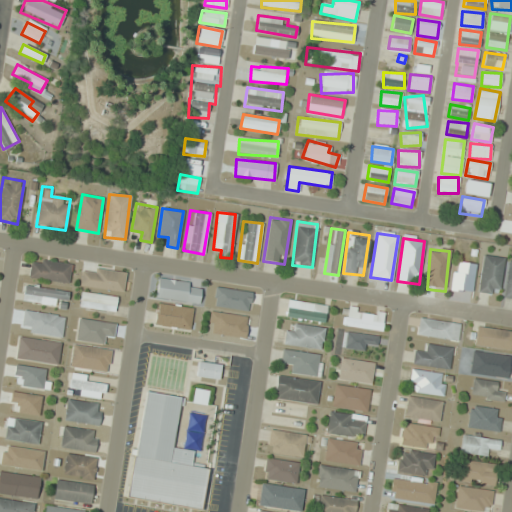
[(504,258),(483,254),(476,292),(498,296),(504,258)]
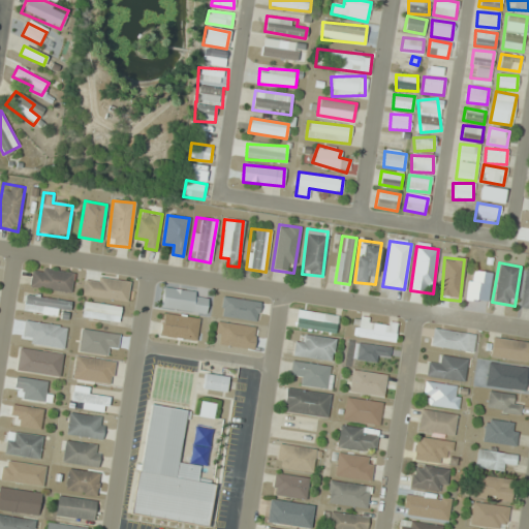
[(74,272),(32,269),(30,288),(72,290),(74,272)]
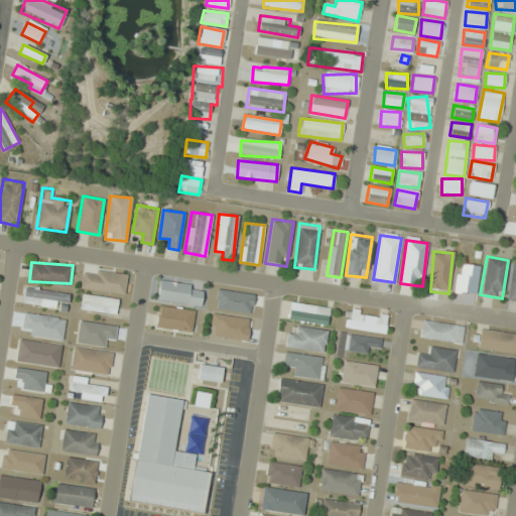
[(456,291),(475,294),(479,266),(460,263),(456,291)]
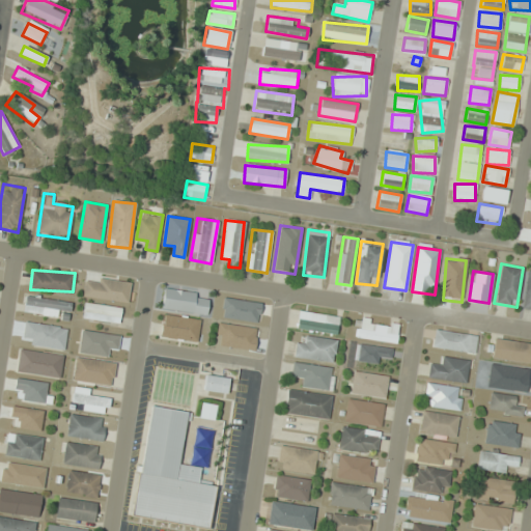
[(128,304),(131,283),(86,276),(82,296),(128,304)]
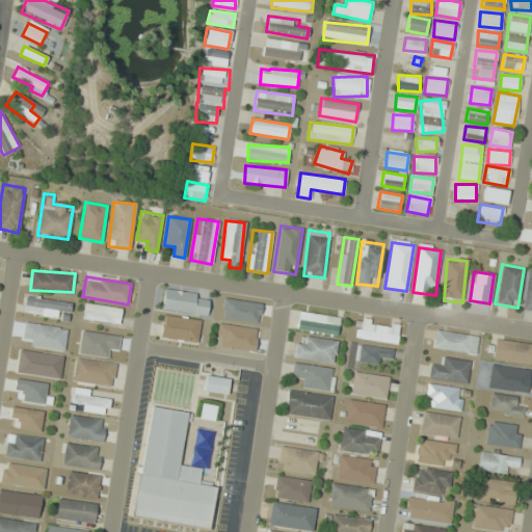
[(209,295),(164,290),(161,311),(207,316),(209,295)]
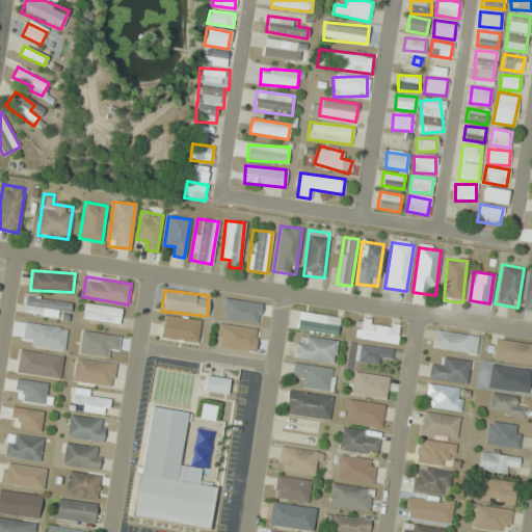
[(23,314),(68,319),(71,301),(25,295),(23,314)]
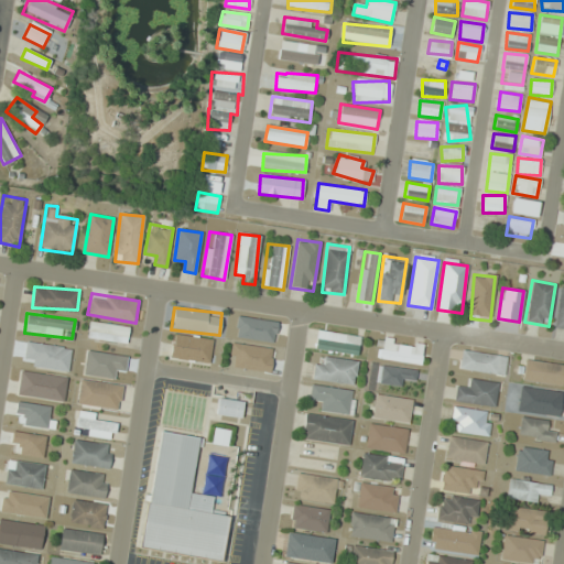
[(88,340),(127,343),(128,325),(89,323),(88,340)]
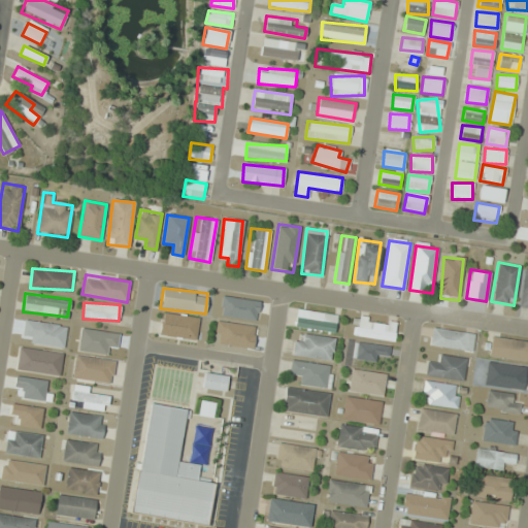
[(261,304),(230,304),(230,316),(261,316),(261,304)]
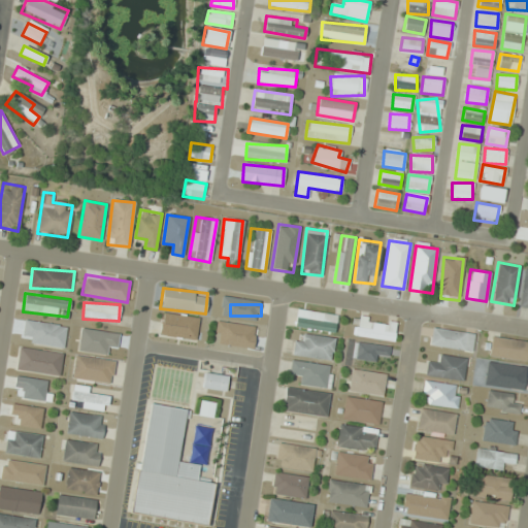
[(335,332),(337,315),(296,310),(294,328),(335,332)]
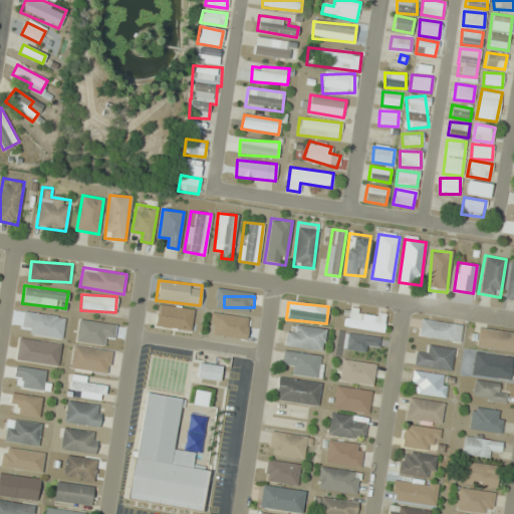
[(156,326),(191,330),(194,309),(159,305),(156,326)]
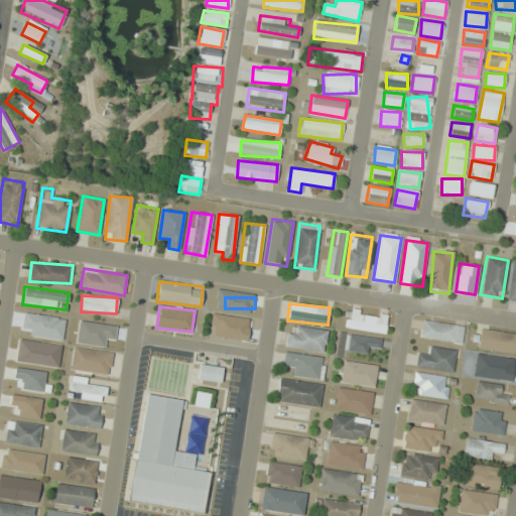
[(388,315),(349,307),(345,327),(383,335),(388,315)]
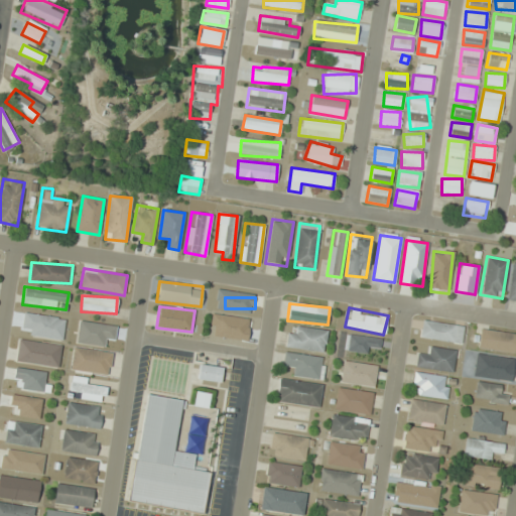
[(21,334),(61,341),(66,319),(24,312),(21,334)]
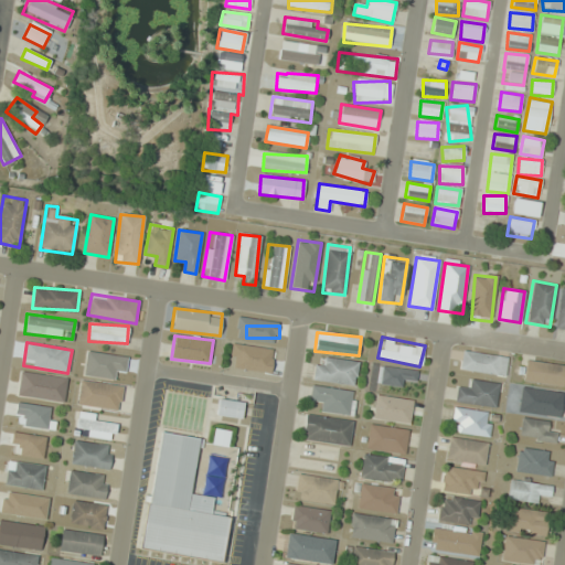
[(232,360),(275,366),(278,350),(234,343),(232,360)]
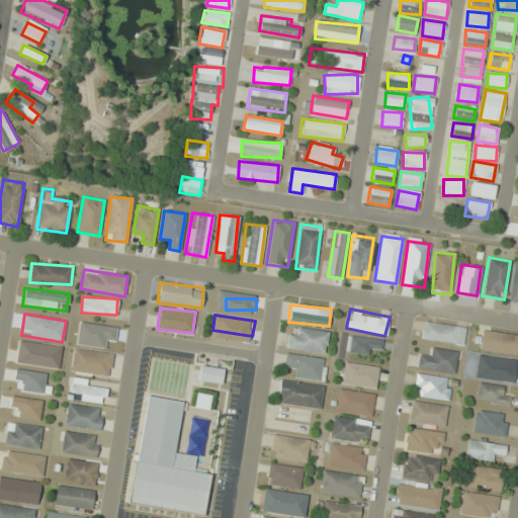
[(113,343),(116,329),(81,321),(76,343),(104,349),(106,341),(113,343)]
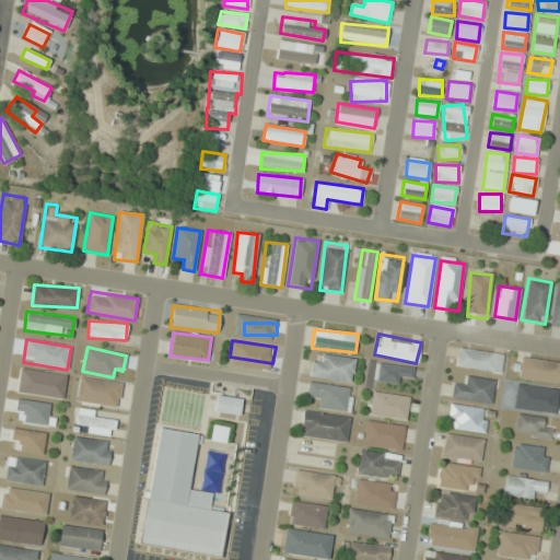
[(500,374),(504,354),(459,347),(456,365),(500,374)]
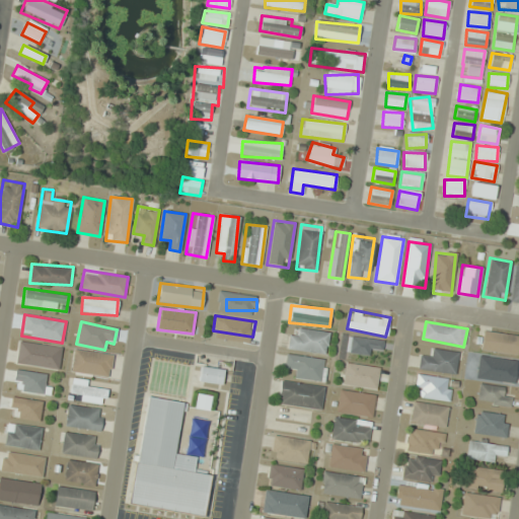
[(290,329),(288,349),(325,354),(328,332),(297,328),(296,330),(290,329)]
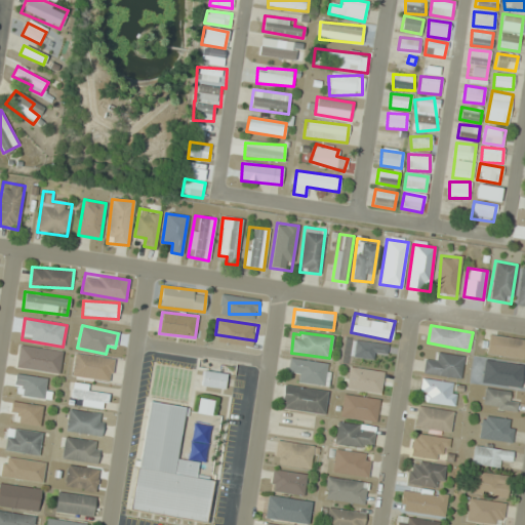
[(524,358),(524,346),(524,338),(485,335),(483,354),(524,358)]
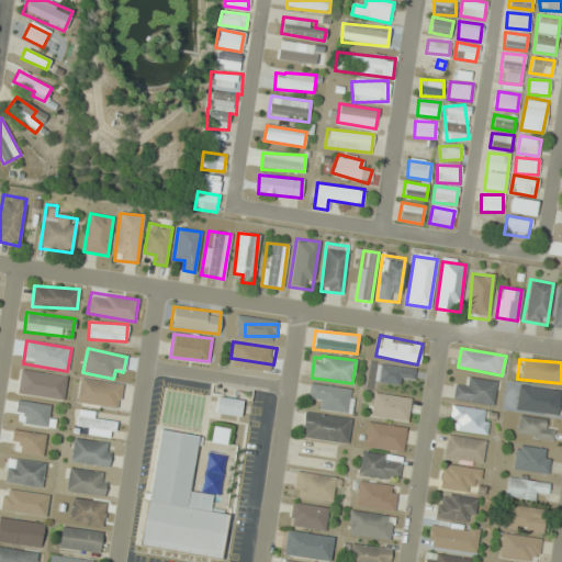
[(415,368),(379,363),(375,382),(412,388),(415,368)]
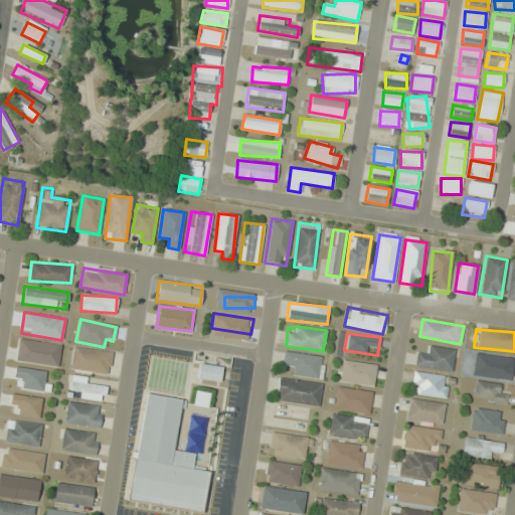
[(57,365),(59,344),(18,339),(16,361),(57,365)]
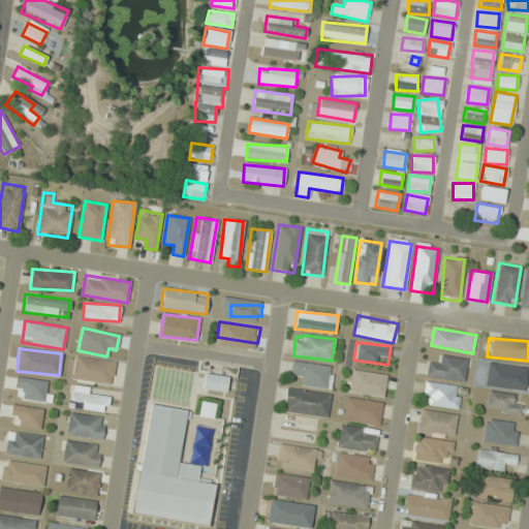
[(114,362),(75,355),(71,378),(111,385),(114,362)]
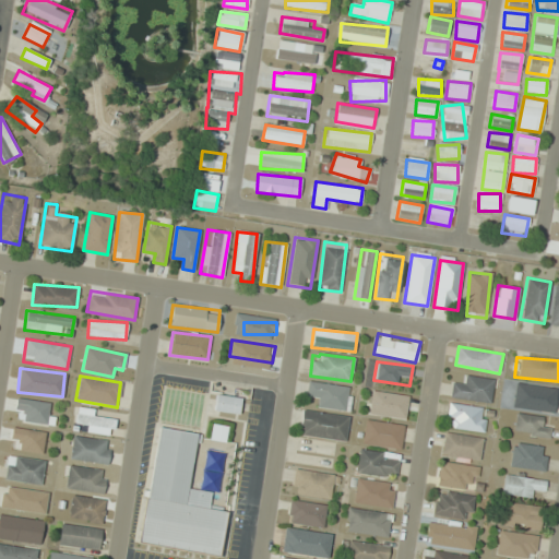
[(463,387),(452,385),(451,399),(490,402),(492,378),(463,376),(463,387)]
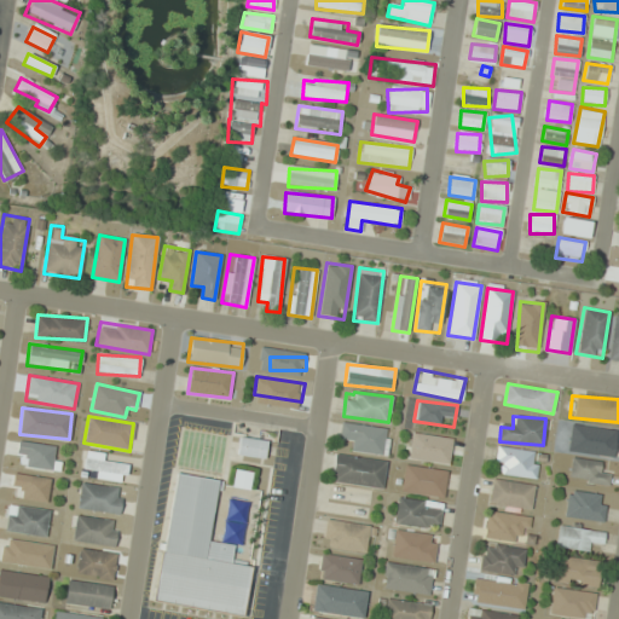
[(386,456),(389,429),(341,422),(339,435),(352,438),(351,450),(386,456)]
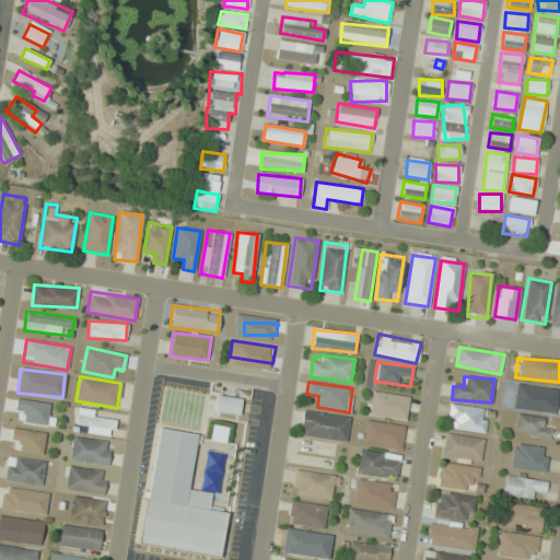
[(553,415),(557,389),(516,384),(513,408),(553,415)]
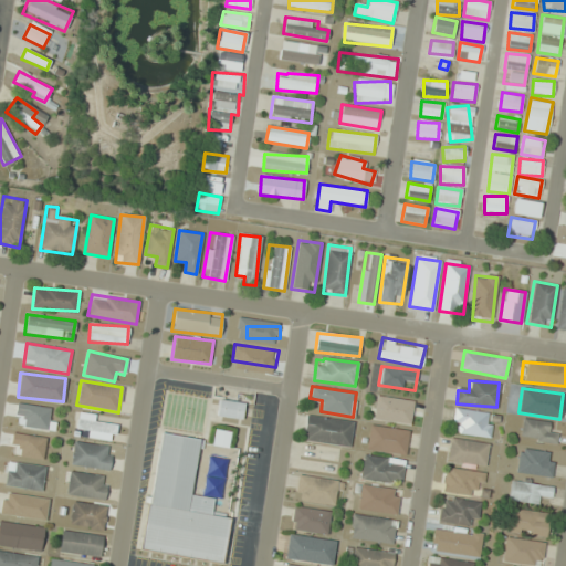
[(410,423),(413,402),(377,397),(374,418),(410,423)]
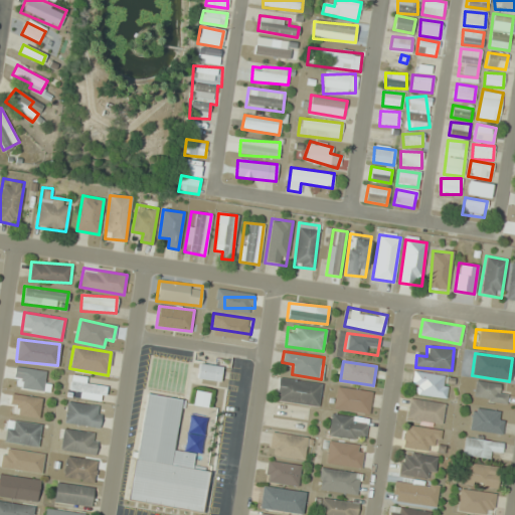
[(220,382),(221,366),(199,363),(197,379),(220,382)]
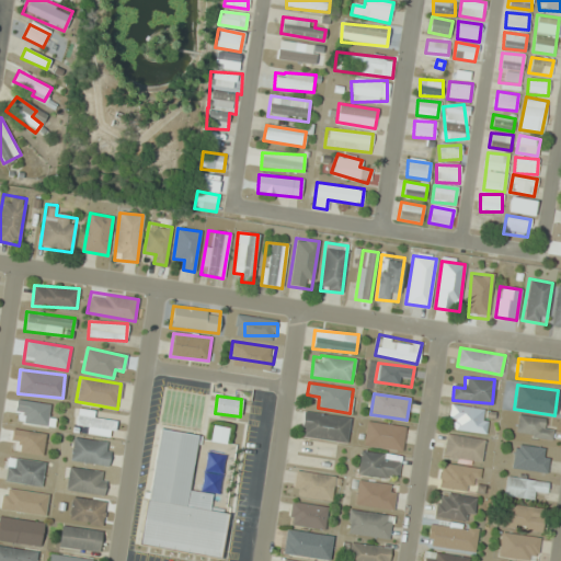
[(14,419),(53,424),(54,416),(50,415),(52,404),(16,400),(14,419)]
